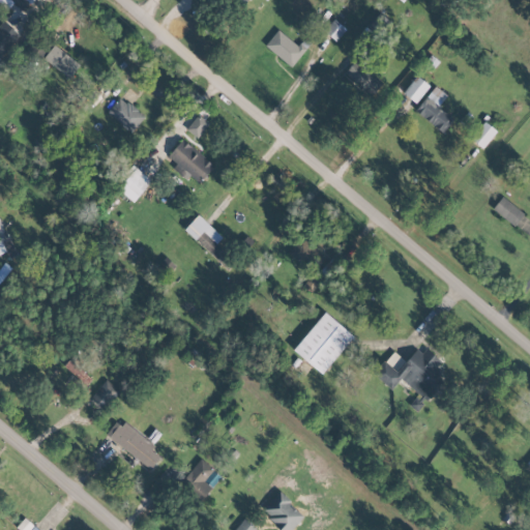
[(12,2),(24,11),(31,0),(0,0),(0,3),(7,8),(12,2)]
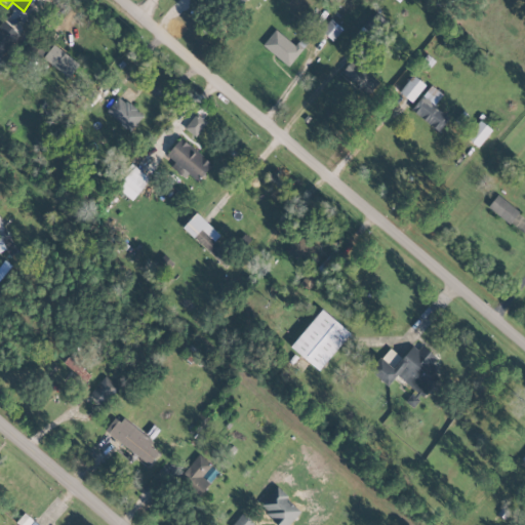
[(0,21),(0,56),(18,34),(1,19),(0,21)]
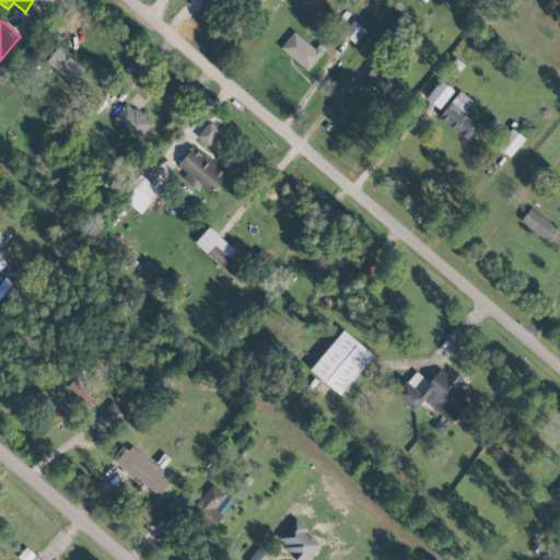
[(342,33),(354,44),(364,31),(352,21),(342,33)]
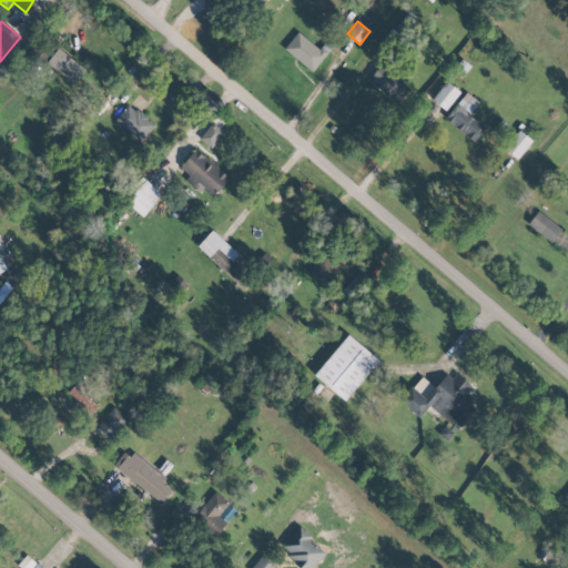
[(311,71),(325,54),(297,31),(283,48),(311,71)]
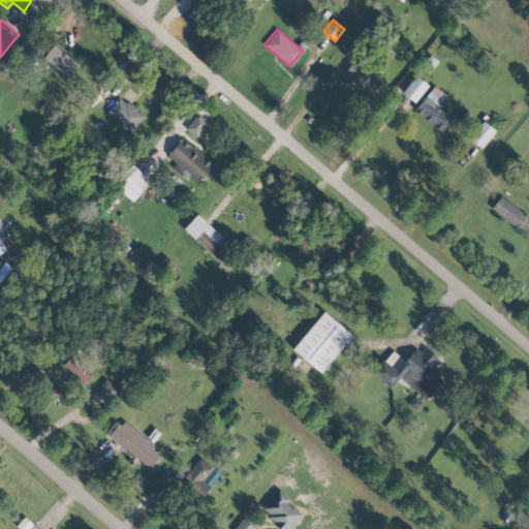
[(68,79),(80,64),(54,44),(42,58),(68,79)]
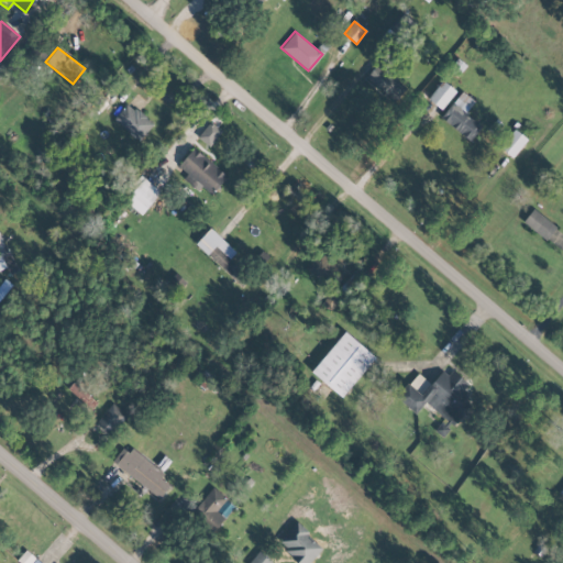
[(393,102),(406,89),(377,64),(365,77),(393,102)]
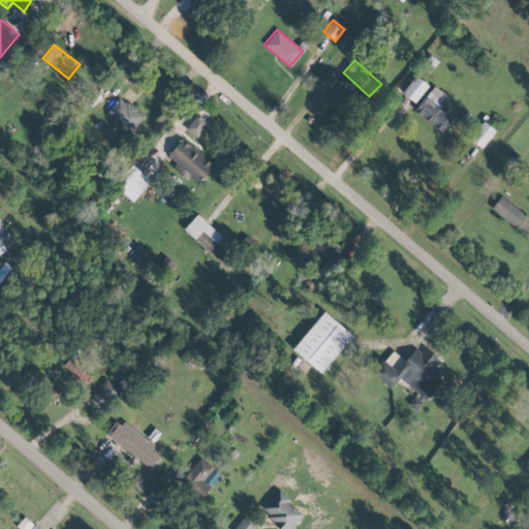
[(414,102),(428,85),(415,75),(402,93),(414,102)]
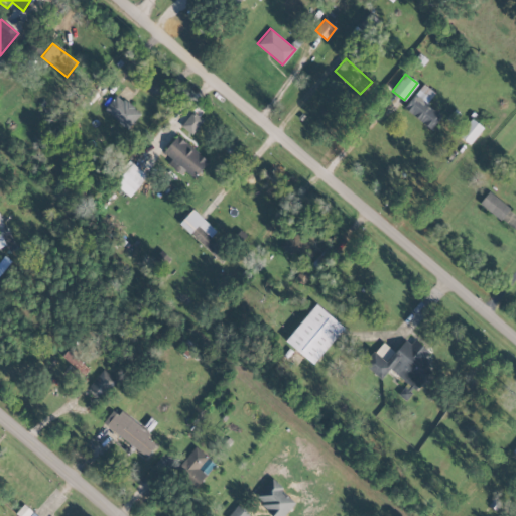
[(434,92),(421,83),(403,110),(431,129),(441,114),(426,104),(434,92)]
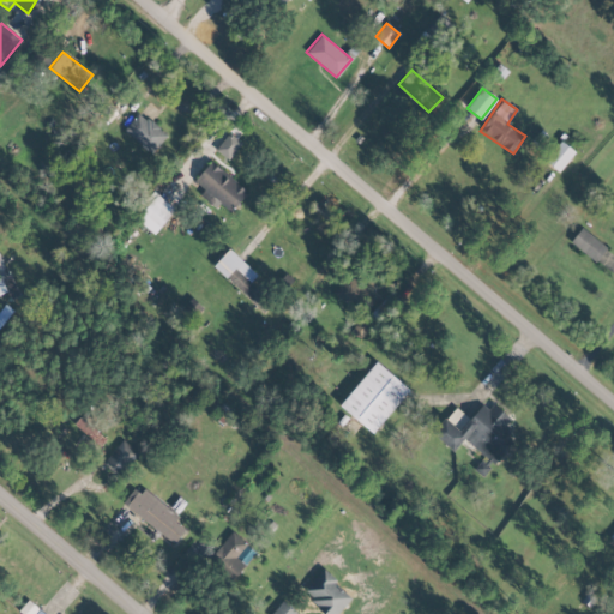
[(150,154),(167,136),(140,112),(124,128),(150,154)]
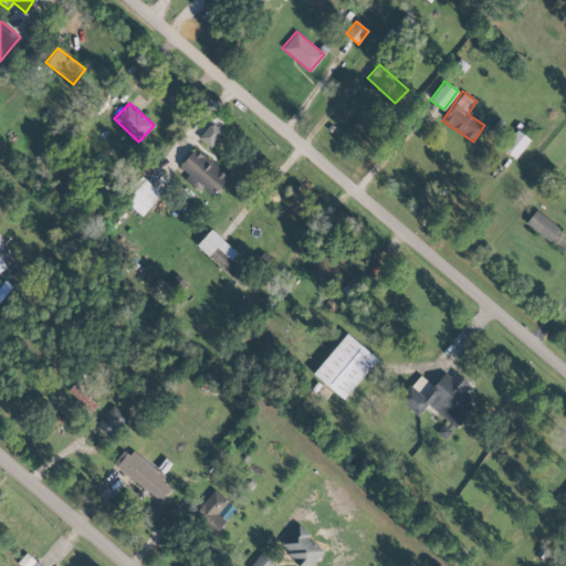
[(210,147),(222,130),(211,122),(198,138),(210,147)]
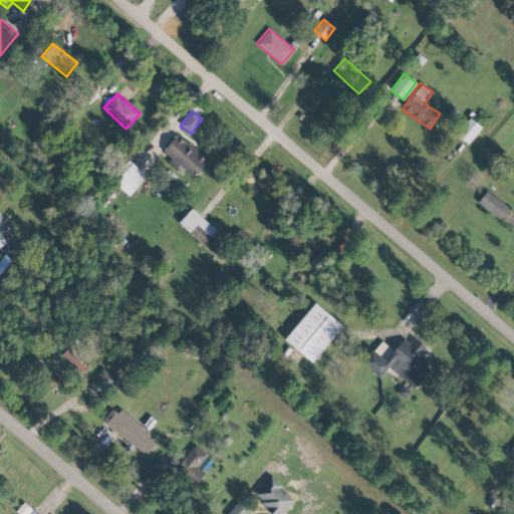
[(467,144),(481,127),(470,117),(456,135),(467,144)]
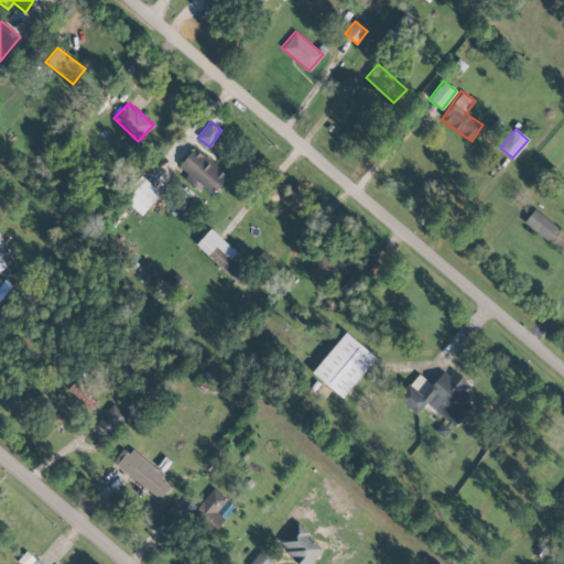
[(212,196),(227,175),(192,149),(176,170),(212,196)]
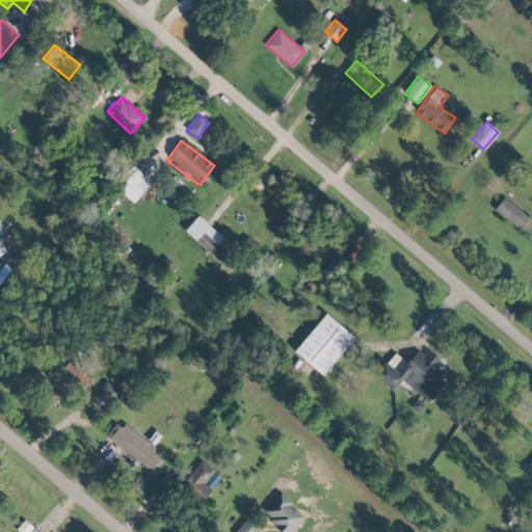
[(133,203),(152,181),(134,166),(116,188),(133,203)]
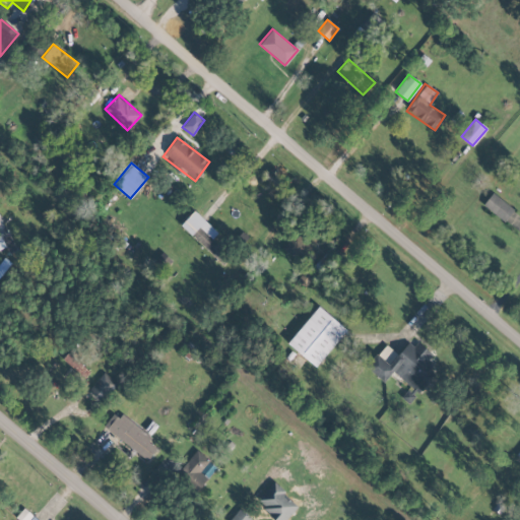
[(514,208),(492,193),(482,205),(505,221),(514,208)]
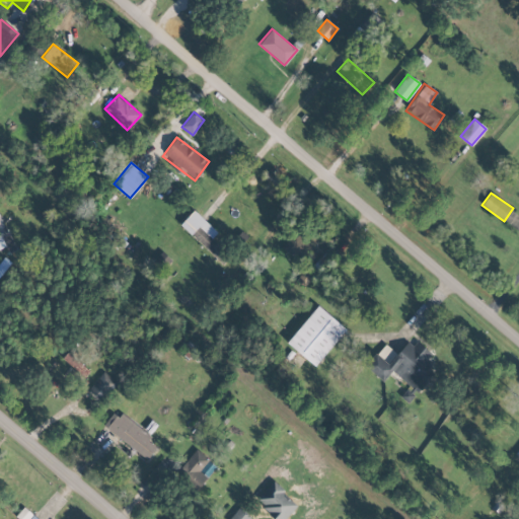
[(9,252),(15,249),(0,216),(0,248),(6,245),(9,252)]
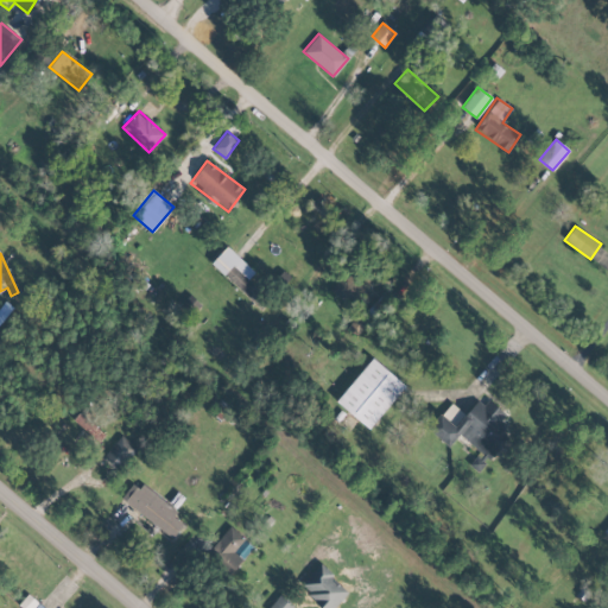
[(0,322),(13,308),(6,302),(0,306),(0,322)]
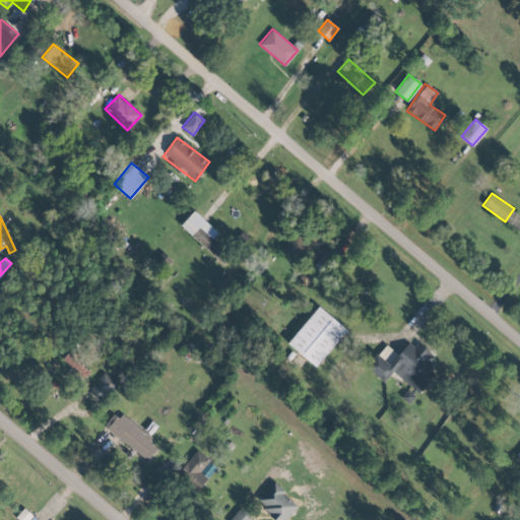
[(315,367),(346,330),(318,306),(286,343),(315,367)]
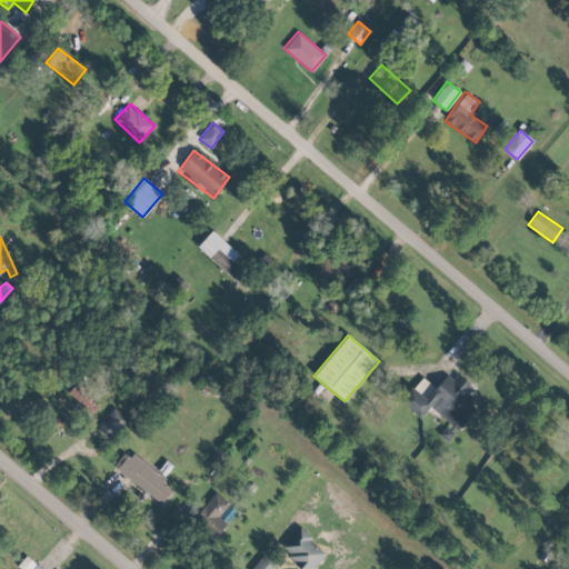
[(429,407),(458,430),(479,403),(468,395),(473,387),(452,371),(437,390),(421,377),(400,402),(420,419),(429,407)]
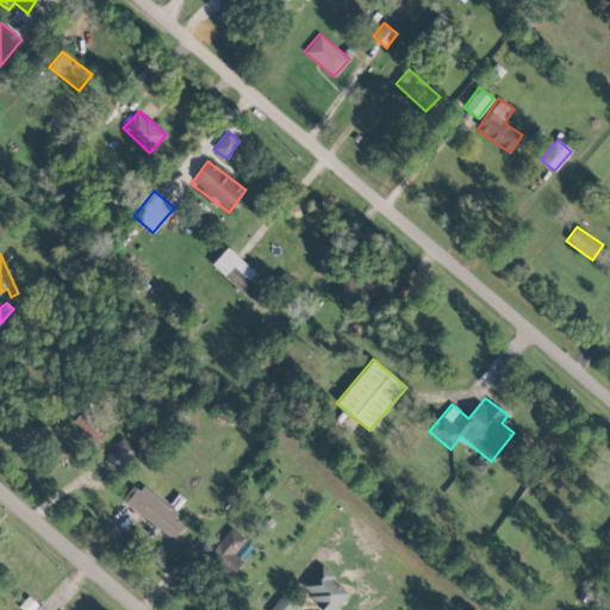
[(105,435),(79,414),(73,422),(99,443),(105,435)]
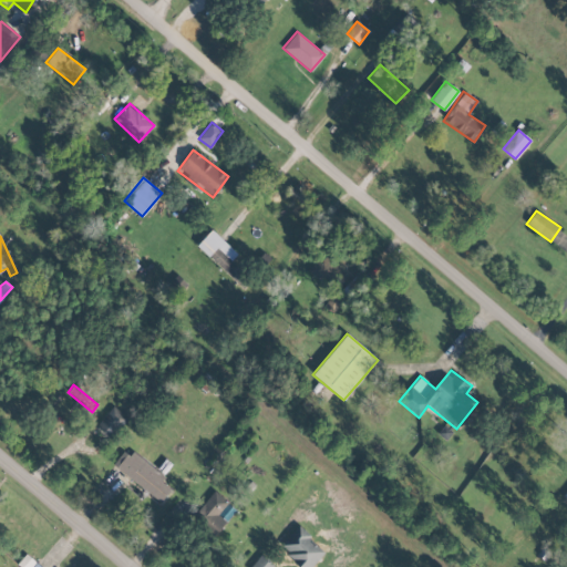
[(95,425),(110,439),(127,419),(113,405),(95,425)]
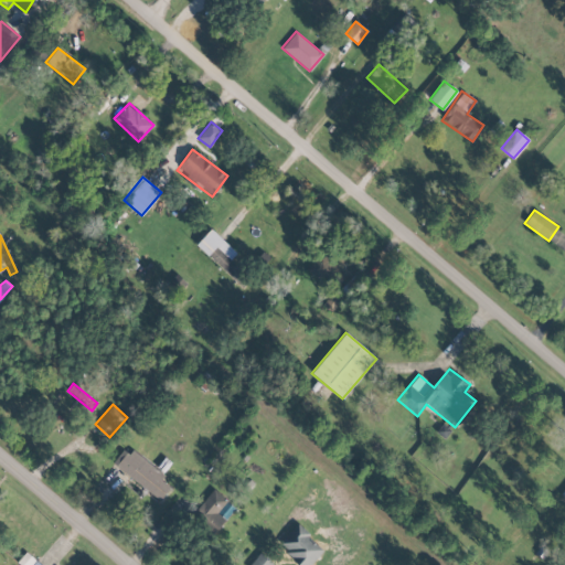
[(112,464),(159,501),(170,487),(161,480),(164,476),(126,446),(112,464)]
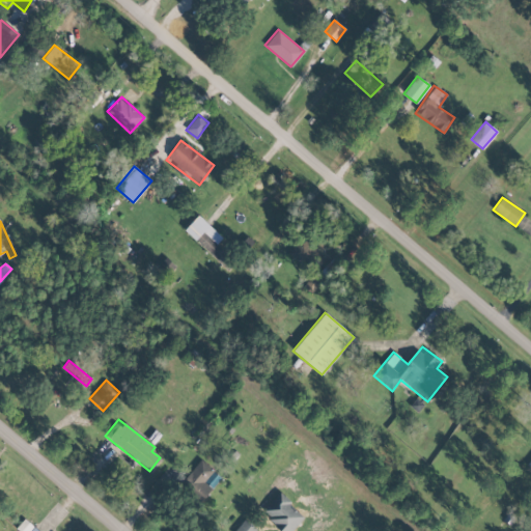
[(203,501),(219,473),(197,460),(182,490),(203,501)]
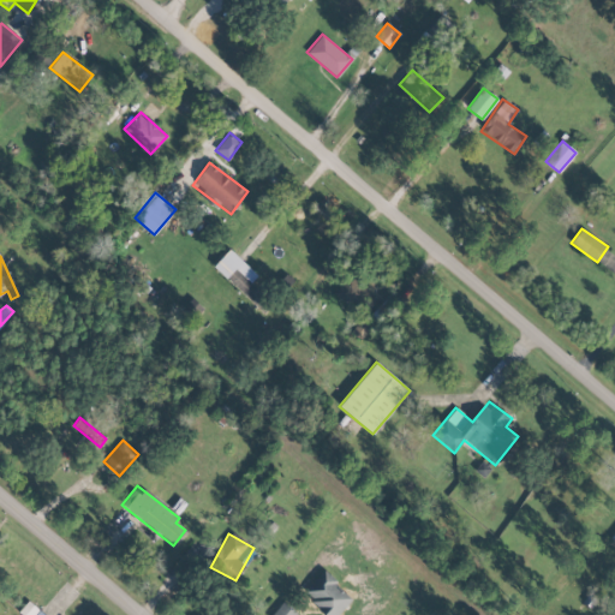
[(327,614),(336,614),(352,598),(334,583),(338,579),(324,568),(321,574),(320,573),(305,590),(314,597),(311,599),(320,607),(318,608),(327,614)]
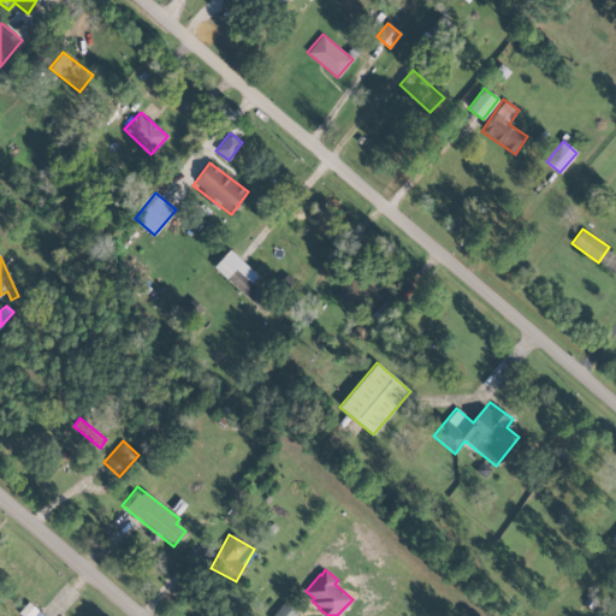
[(271,615),(284,600),(298,612),(295,615),(271,615)]
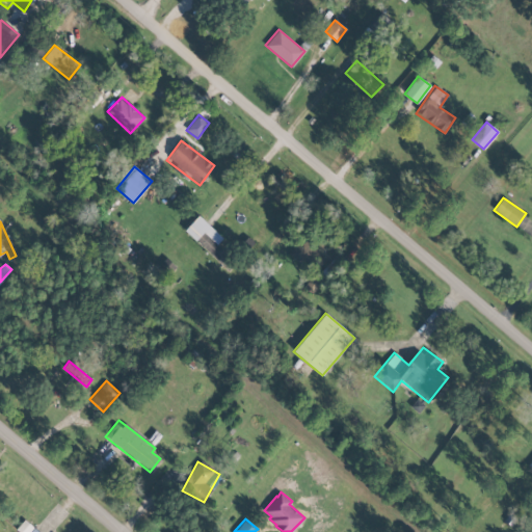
[(14,531),(28,531),(32,527),(24,520),(14,531)]
